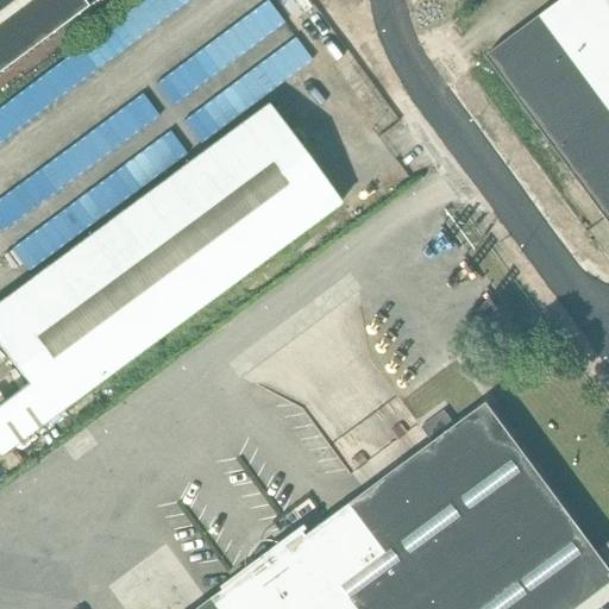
[(0,0),(0,73),(96,0),(0,0)]
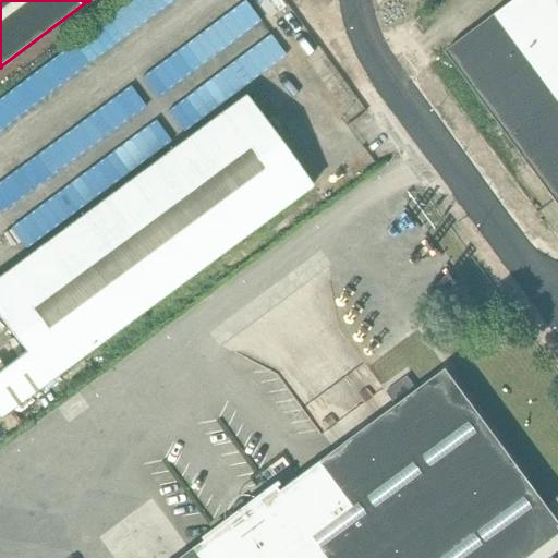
[(557,0),(514,0),(495,15),(557,100),(557,0)]
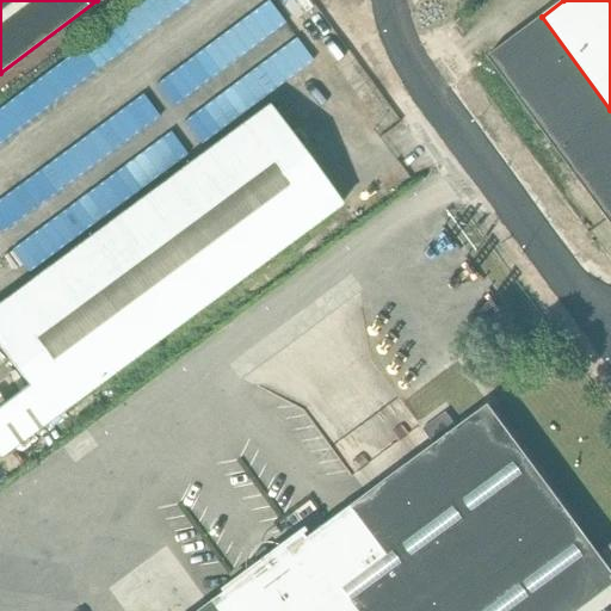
[(610,110),(542,17),(488,57),(610,222),(610,110)]
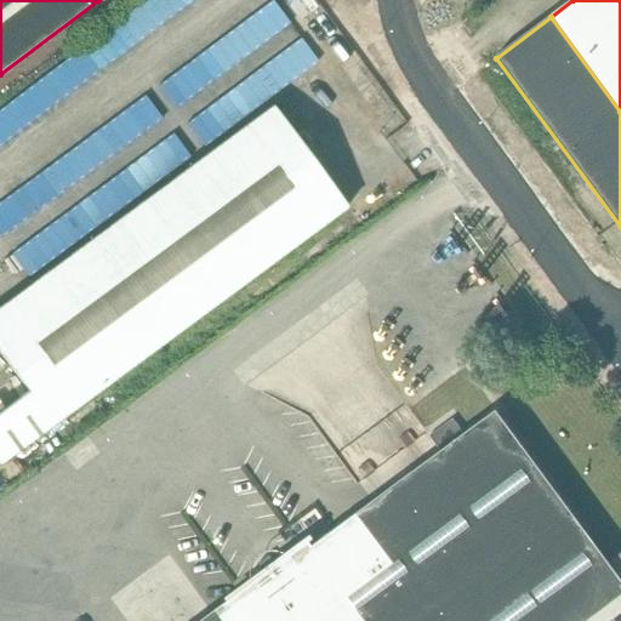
[(0,353),(29,394),(0,415),(0,462),(52,426),(347,208),(273,107),(0,308),(0,353)]
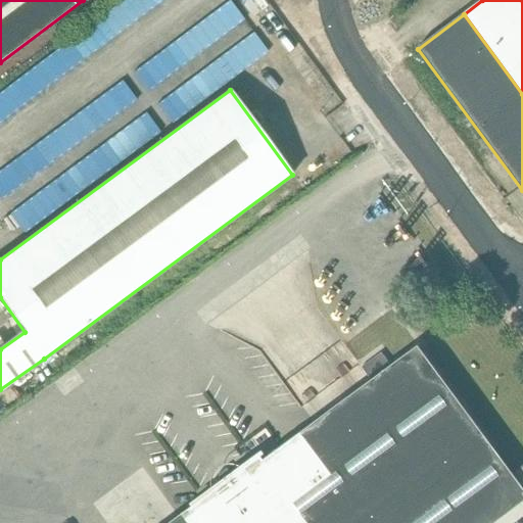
[(522,522),(522,466),(513,474),(419,346),(174,522),(522,522)]
